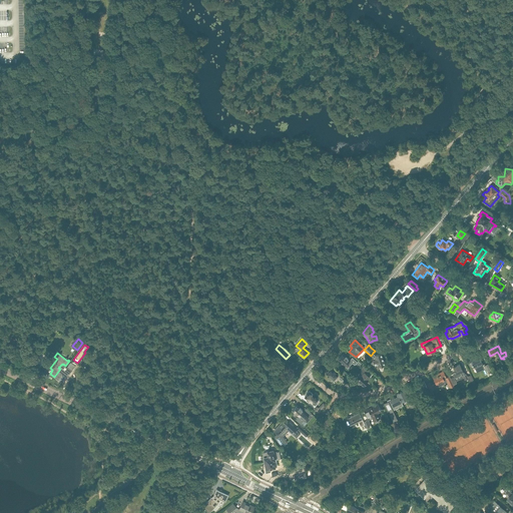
[(373,353),(371,356),(366,361),(364,363),(367,366),(370,362),(373,365),(374,365),(377,364),(379,367),(385,365),(381,353),(375,355),(373,353)]
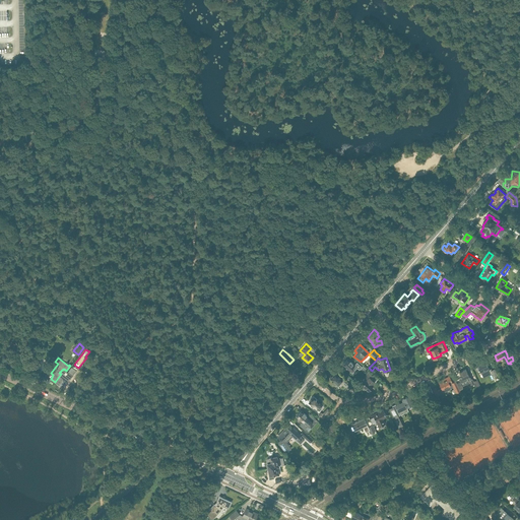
[(342,364),(342,365),(346,368),(352,373),(355,369),(356,368),(359,370),(360,370),(362,367),(356,363),(355,364),(354,365),(347,359),(344,362),(343,362),(342,363),(342,364)]
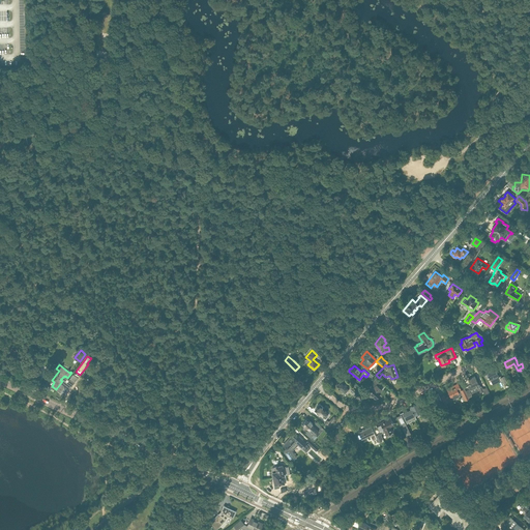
[(483,375),(482,375),(487,381),(488,380),(490,379),(491,381),(499,378),(498,375),(494,366),(488,370),(489,372),(487,373),(487,374),(483,375)]
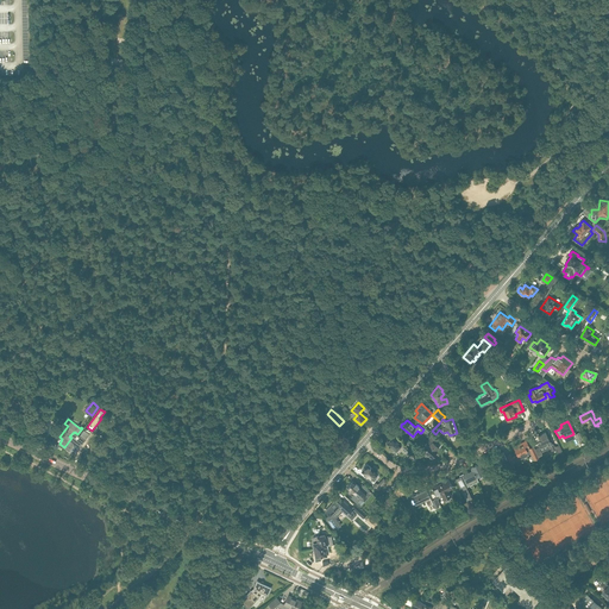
[(85,440),(89,433),(83,429),(80,435),(77,434),(75,432),(75,433),(74,432),(71,434),(69,437),(71,438),(64,447),(69,451),(74,445),(79,447),(81,444),(82,444),(85,440)]
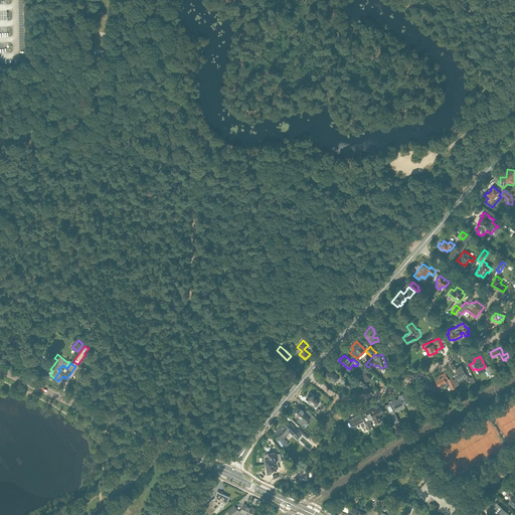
[(458,374),(455,376),(456,378),(456,379),(464,376),(465,376),(466,379),(467,381),(470,379),(469,378),(468,375),(467,375),(466,373),(464,368),(463,368),(461,365),(458,366),(459,367),(455,369),(458,374)]
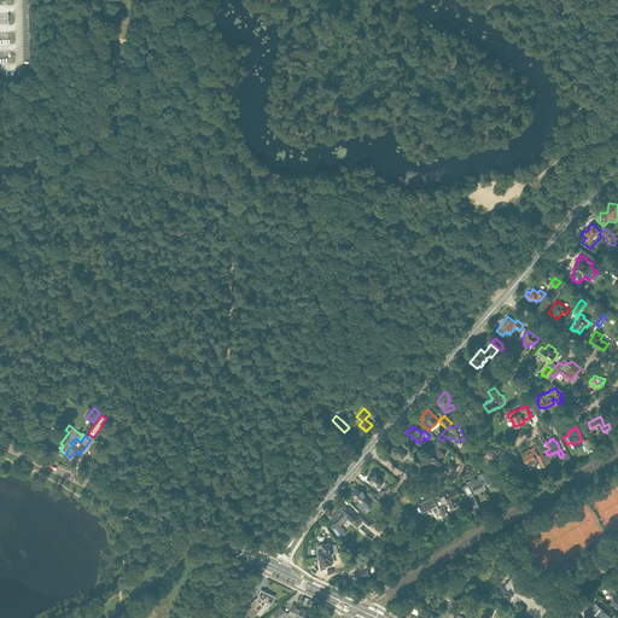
[(429,458),(437,465),(443,458),(445,454),(441,450),(444,447),(438,442),(435,445),(436,447),(433,449),(435,450),(429,458)]
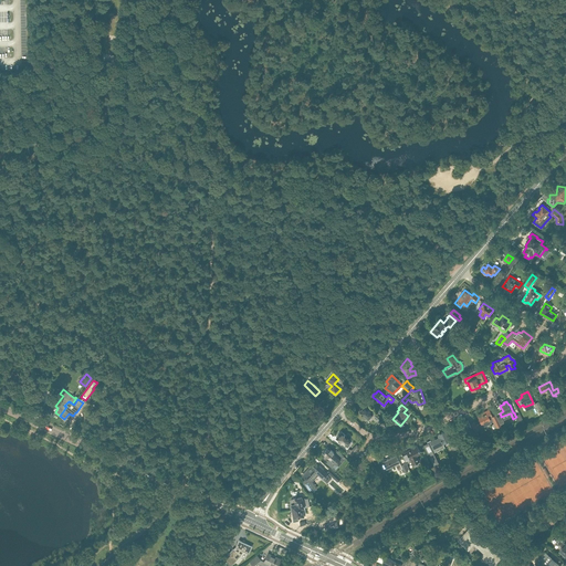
[(379,419),(370,411),(370,410),(367,407),(367,408),(365,406),(362,408),(360,408),(360,409),(359,409),(359,410),(359,411),(364,416),(362,418),(365,421),(367,419),(370,417),(376,422),(379,419)]
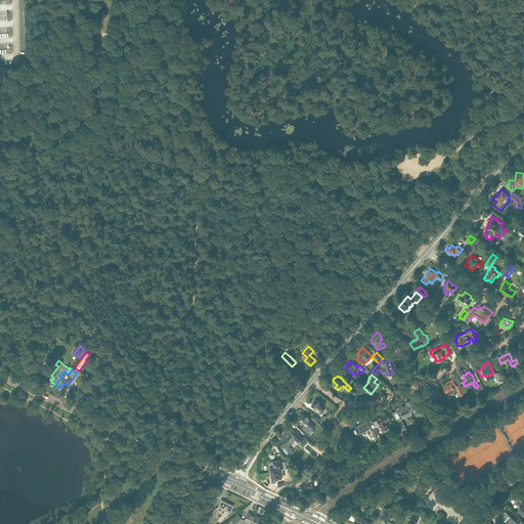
[(447,395),(454,392),(454,391),(456,390),(460,395),(464,394),(459,384),(455,386),(454,385),(452,380),(447,382),(447,383),(442,385),(443,386),(447,395)]
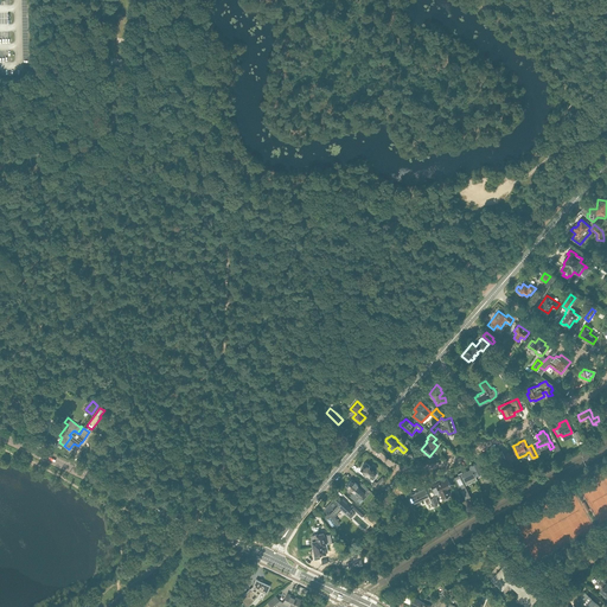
[(492,455),(493,458),(490,460),(492,466),(497,464),(496,462),(500,460),(503,465),(504,464),(504,465),(505,465),(506,465),(509,471),(510,471),(510,470),(513,467),(511,461),(508,462),(502,451),(492,455)]
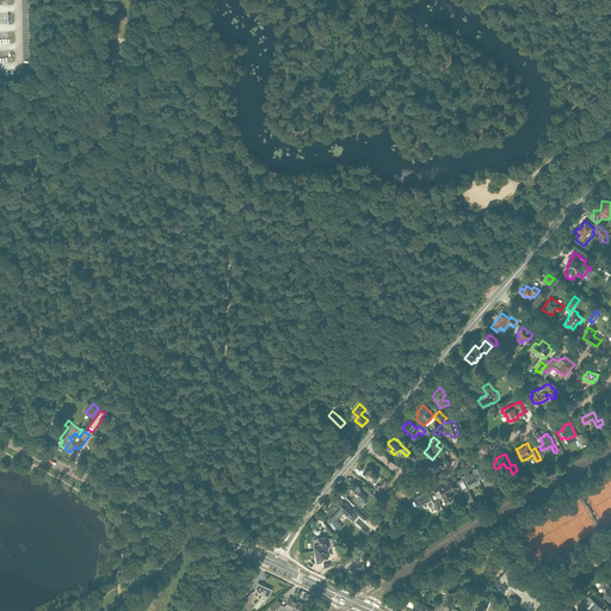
[(369,466),(363,473),(365,475),(369,479),(369,477),(371,480),(372,480),(375,483),(377,480),(375,477),(377,474),(380,471),(376,468),(374,470),(369,466)]
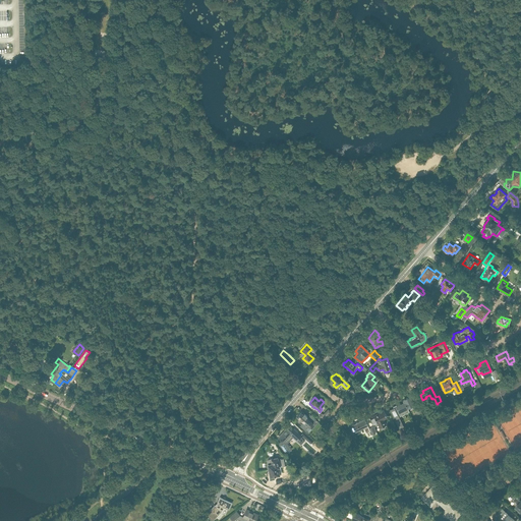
[(416,403),(413,405),(411,402),(412,402),(412,401),(410,397),(403,400),(404,402),(407,408),(411,406),(412,409),(414,408),(416,413),(417,412),(418,414),(421,412),(416,403)]
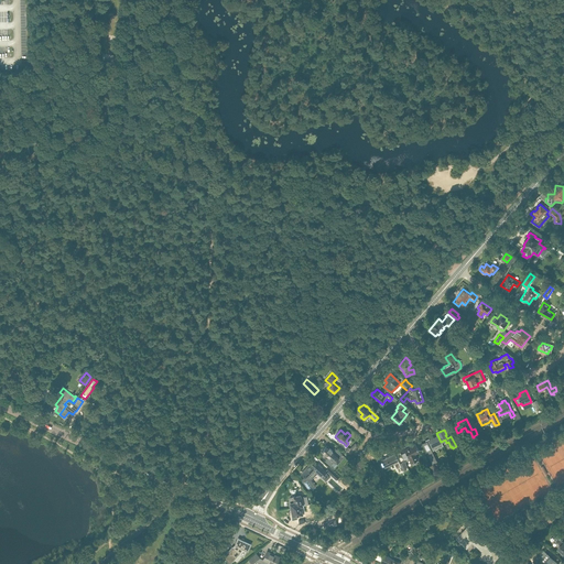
[(443,445),(441,442),(437,435),(433,437),(432,436),(425,440),(426,442),(422,444),(432,464),(436,462),(432,451),(443,445)]
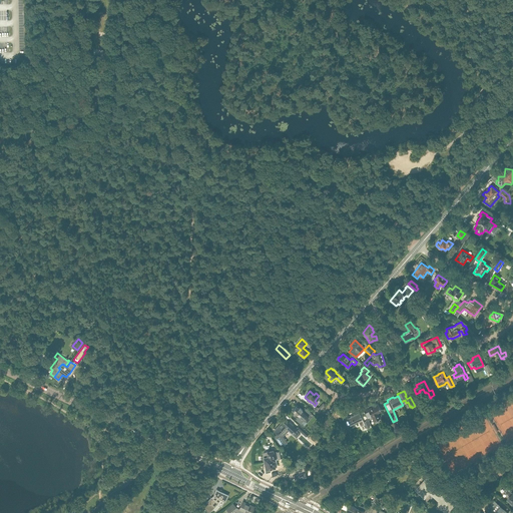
[(368,408),(369,411),(365,413),(368,420),(372,418),(374,420),(380,417),(378,413),(381,411),(380,408),(378,403),(368,408)]
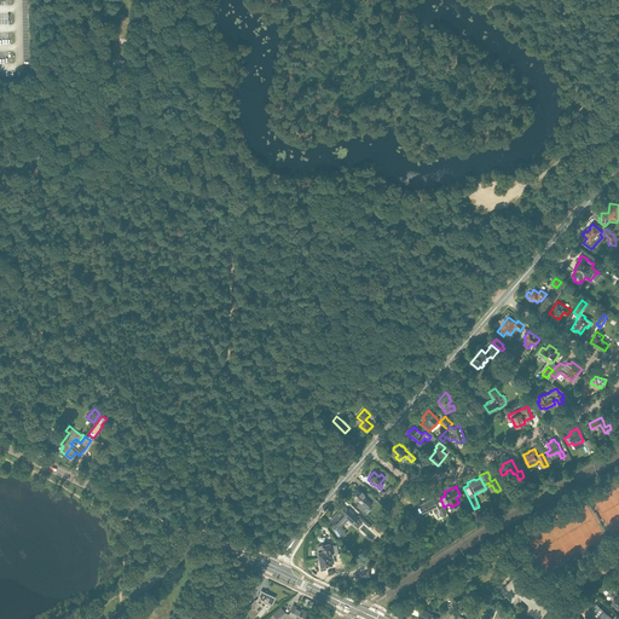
[(358,489),(352,496),(360,503),(360,504),(358,507),(364,512),(370,504),(374,499),(371,497),(368,495),(368,496),(358,489)]
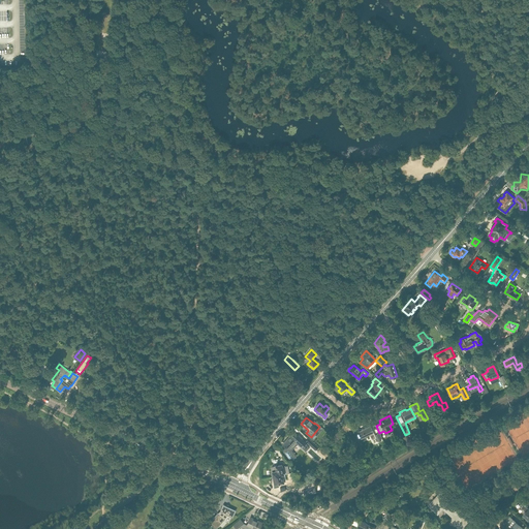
[(359,433),(355,434),(360,442),(367,439),(365,436),(369,434),(372,439),(376,437),(378,442),(378,441),(382,440),(379,433),(374,435),(373,432),(372,430),(370,426),(362,429),(362,430),(359,432),(358,432),(359,433)]
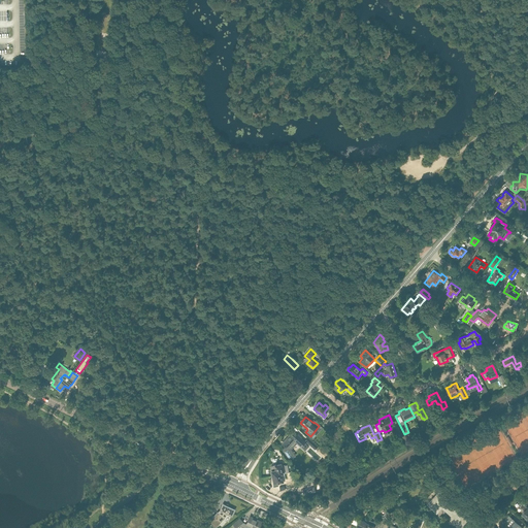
[(332,429),(329,432),(337,439),(339,436),(340,436),(332,429)]
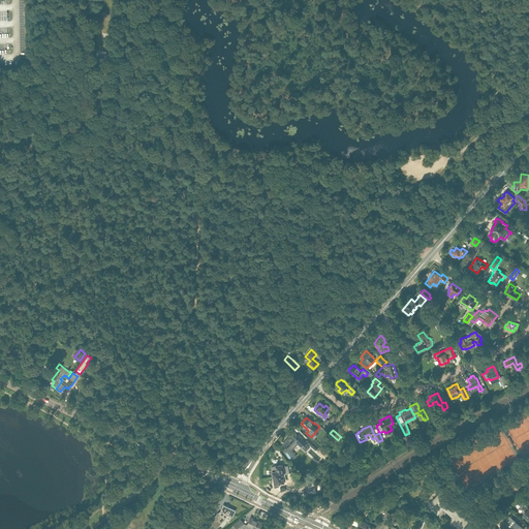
[(287,439),(282,444),(286,447),(286,448),(284,450),(291,461),(294,458),(290,452),(298,443),(302,447),(306,452),(310,446),(307,443),(301,438),(302,438),(298,435),(293,431),(289,436),(290,437),(288,439),(287,439)]
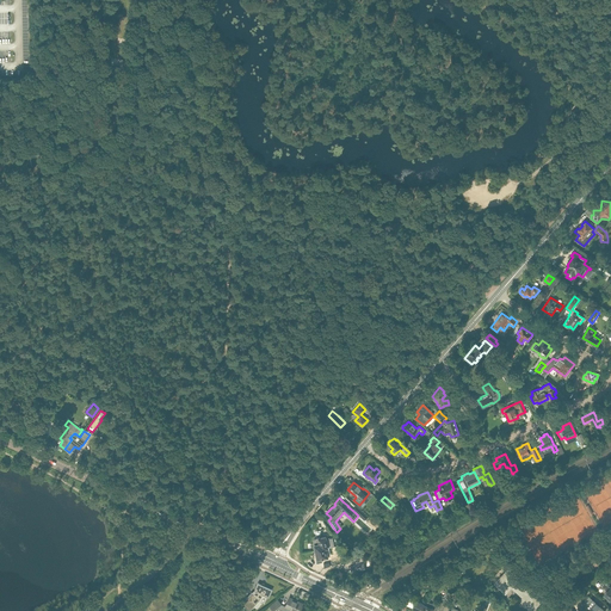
[(408,503),(403,505),(408,516),(413,513),(408,503)]
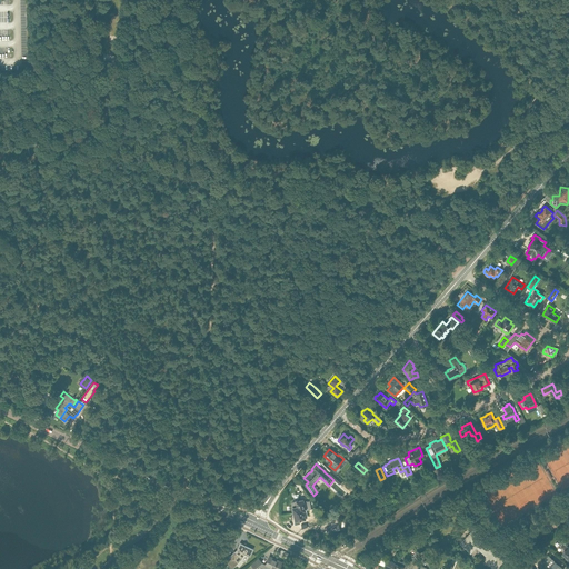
[(339,485),(341,481),(342,480),(332,470),(328,475),(339,485)]
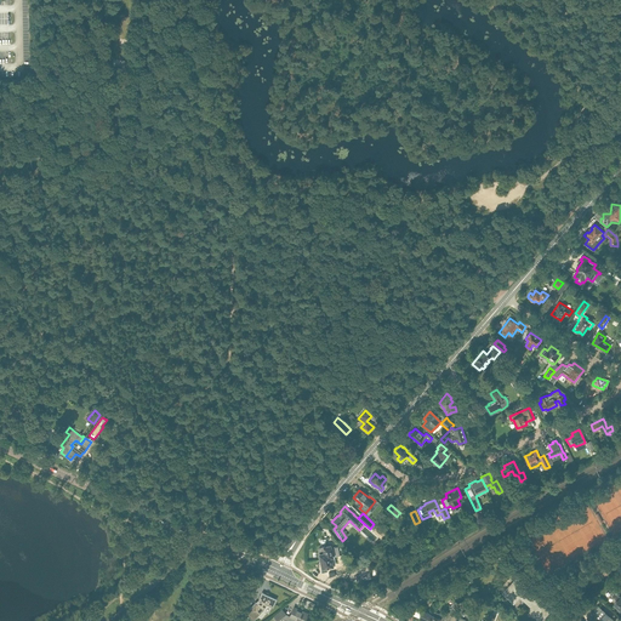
[(319,554),(318,556),(318,558),(320,558),(320,559),(331,557),(332,557),(334,557),(340,556),(337,546),(334,547),(330,547),(330,545),(322,547),(320,548),(319,550),(319,551),(319,554)]
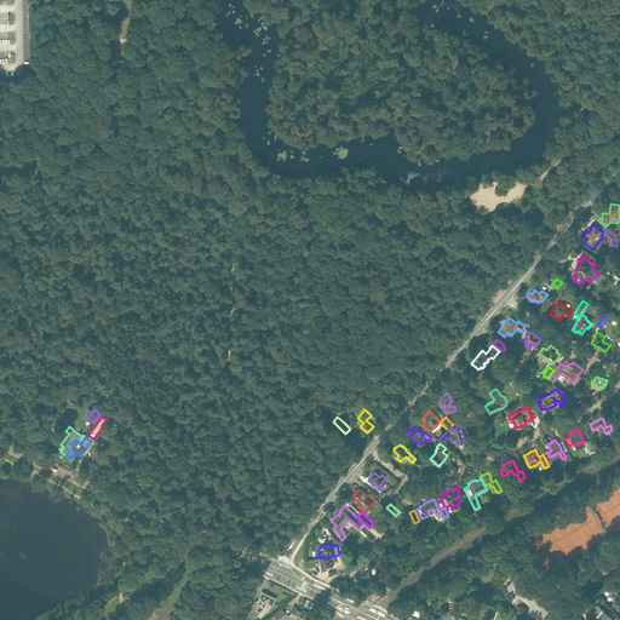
[(344,554),(342,554),(344,566),(351,563),(344,554)]
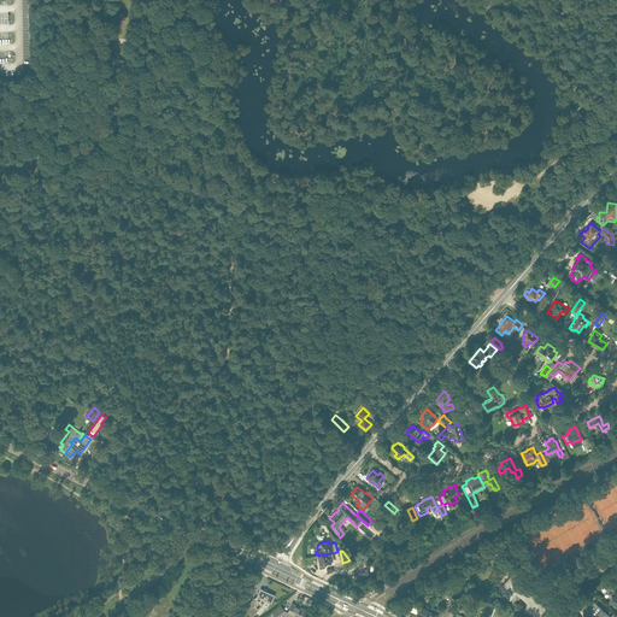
[(329,553),(318,556),(319,563),(318,563),(319,569),(324,568),(324,564),(330,563),(330,562),(333,560),(333,557),(331,553),(330,553),(329,553)]
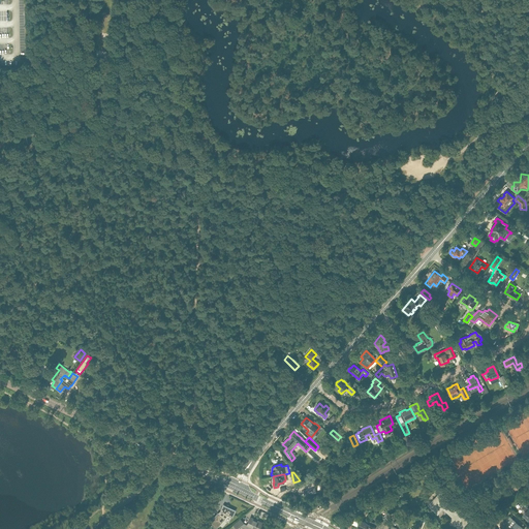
[(307,496),(316,492),(314,487),(305,491),(307,496)]
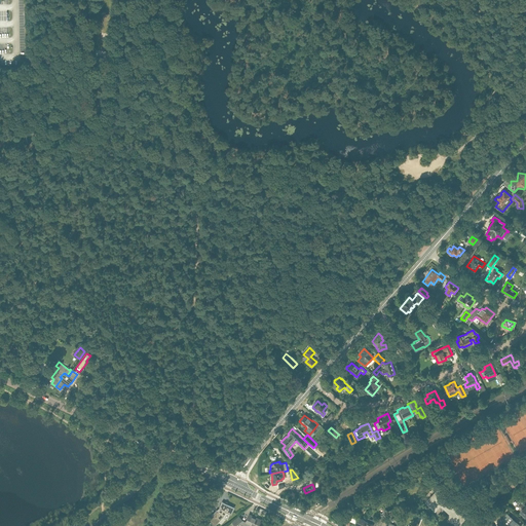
[(525,498),(521,494),(516,499),(519,502),(518,504),(522,509),(520,512),(524,515),(525,516),(525,505),(523,503),(525,500),(525,498)]
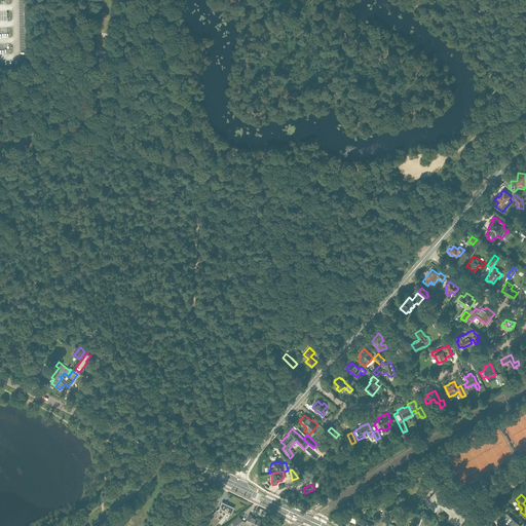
[(219,521),(224,516),(223,516),(226,512),(231,514),(232,512),(234,508),(222,501),(220,506),(220,509),(219,509),(217,510),(212,515),(210,512),(203,519),(207,521),(208,520),(215,525),(219,521)]
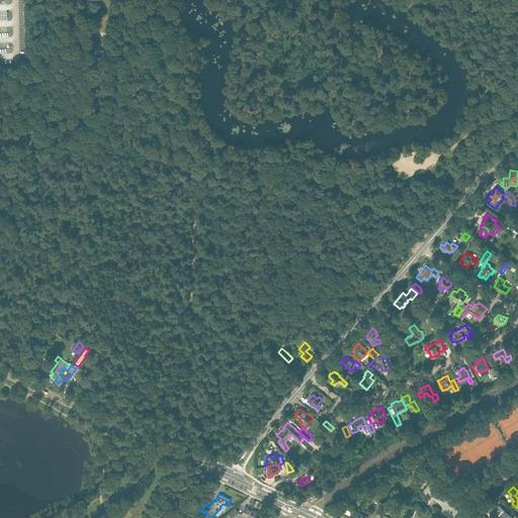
[(492,517),(512,517),(514,517),(500,505),(490,516),(492,517)]
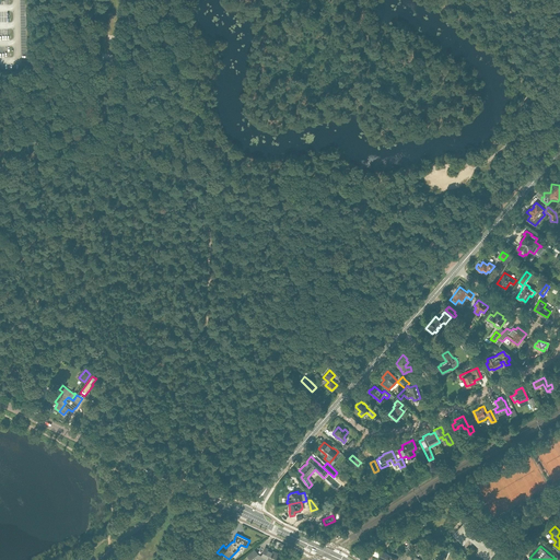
[(373,547),(371,553),(384,559),(385,559),(388,553),(373,547)]
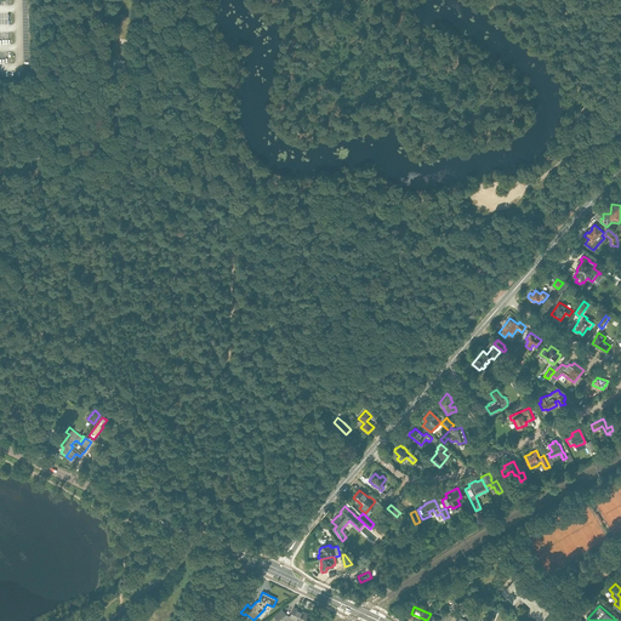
[(305,620),(306,620),(308,614),(294,608),(290,616),(286,615),(286,614),(281,609),(273,616),(278,620),(281,619),(286,620),(305,620)]
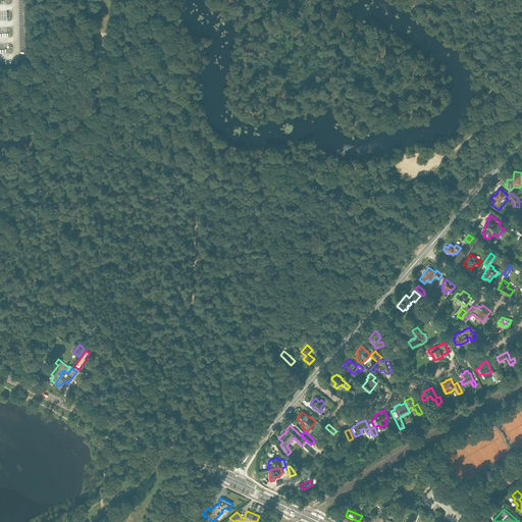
[(362,516),(359,521),(372,521),(373,520),(377,521),(380,516),(377,515),(376,514),(374,518),(364,513),(362,516)]
